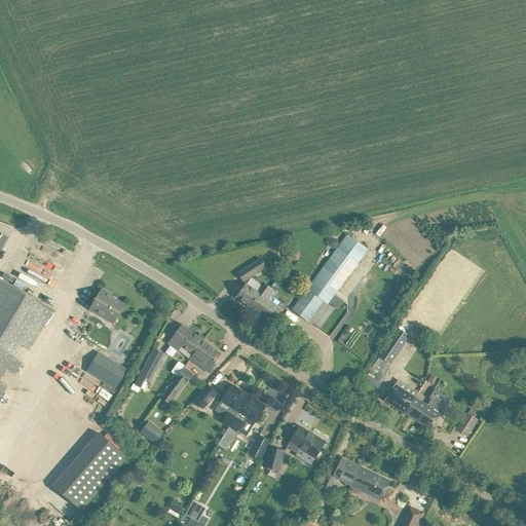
[(328,304),(347,276),(367,250),(347,235),(293,309),(308,321),(324,301),(328,304)]
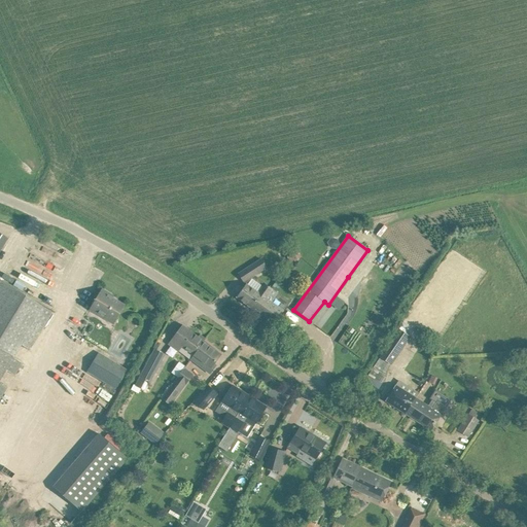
[(289,262),(297,260),(297,257),(300,257),(296,247),(293,248),(292,244),(285,247),(286,250),(285,250),(289,262)]
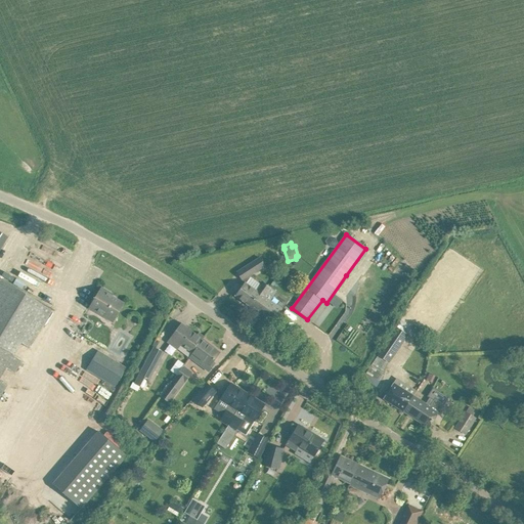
[(268,251),(260,256),(237,271),(244,279),(266,265),(263,261),(271,256),(268,251)]
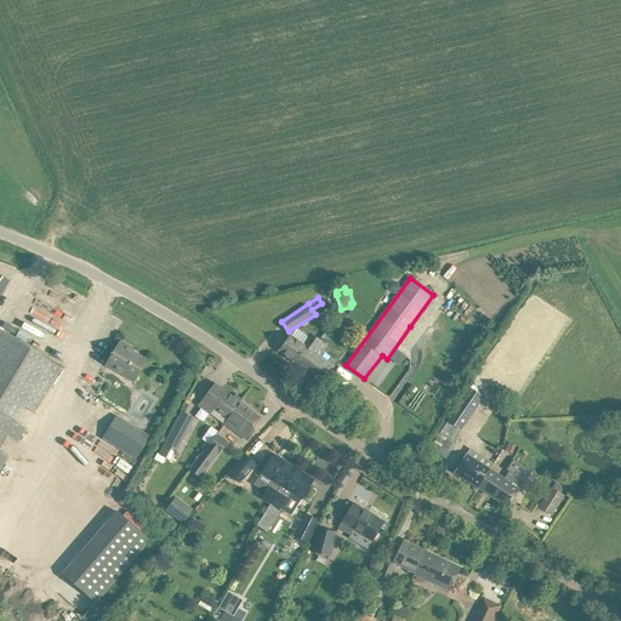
[(323,349),(326,345),(339,328),(331,323),(319,340),(312,335),(305,345),(290,335),(279,351),(296,363),(307,347),(313,352),(313,351),(318,346),(323,349)]
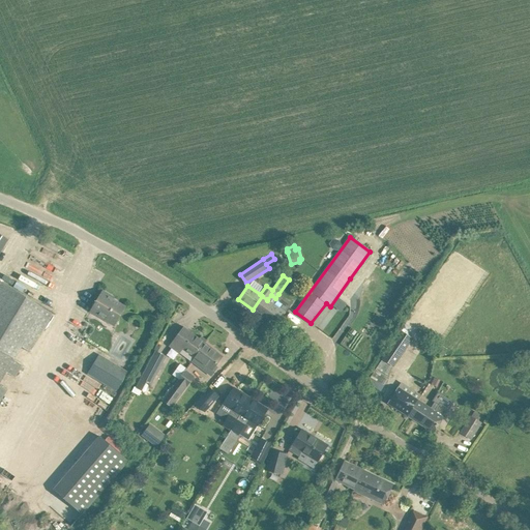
[(54,313),(0,280),(0,402),(7,389),(0,384),(0,381),(6,371),(16,377),(23,364),(15,359),(22,347),(30,352),(54,313)]
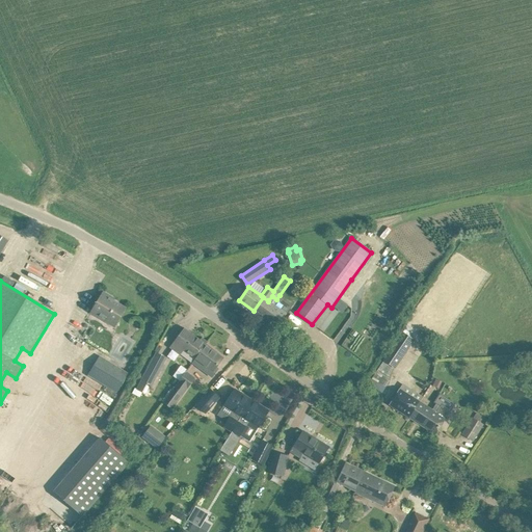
[(114,327),(121,317),(126,308),(109,298),(110,296),(103,292),(90,313),(114,327)]
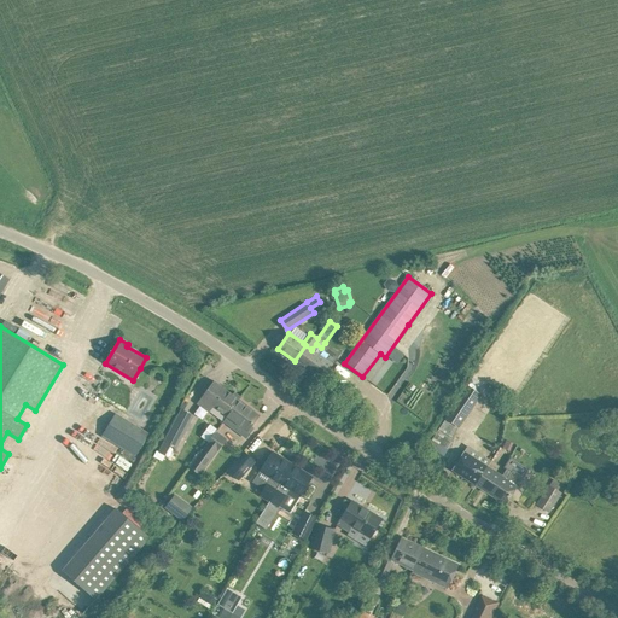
[(332,365),(312,349),(312,350),(305,345),(295,361),(321,380),(332,365)]
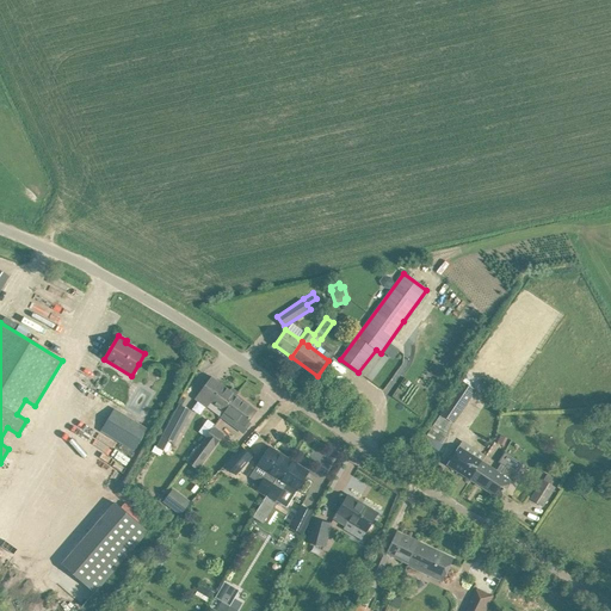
[(224,412),(236,396),(236,395),(213,377),(199,393),(201,394),(196,400),(207,407),(210,401),(224,412)]
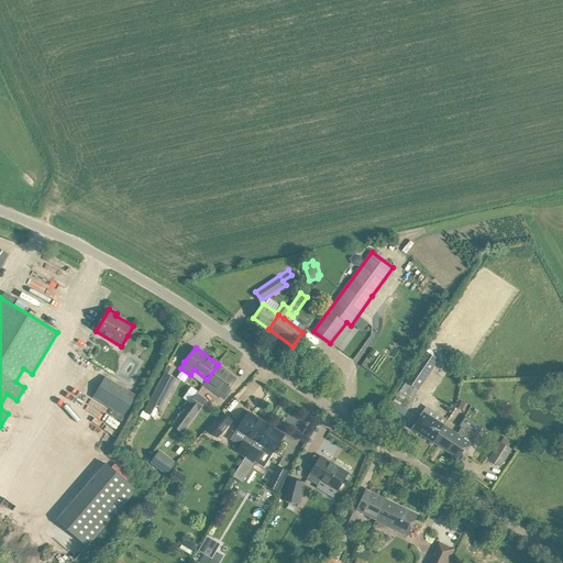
[(418,389),(439,359),(427,350),(406,381),(418,389)]
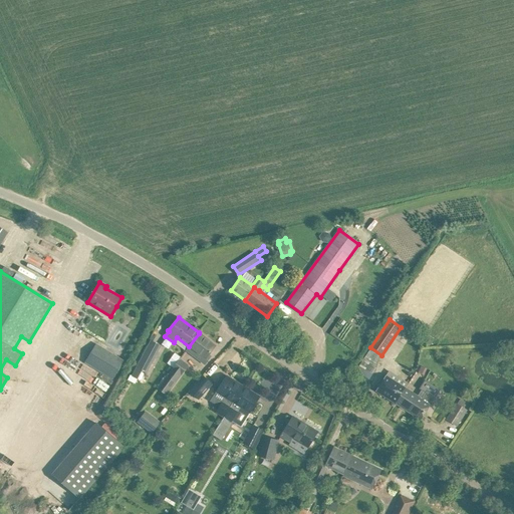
[(186,350),(204,364),(210,356),(208,354),(215,345),(199,333),(189,346),(186,350)]
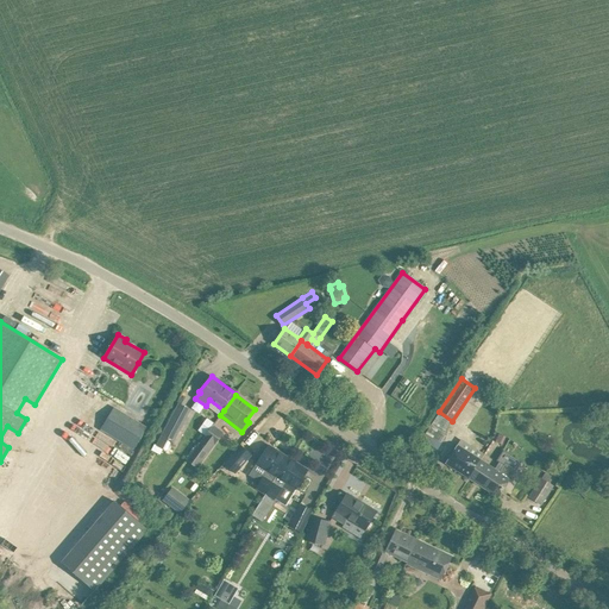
[(179,403),(156,445),(163,449),(169,438),(174,441),(190,409),(182,405),(179,403)]
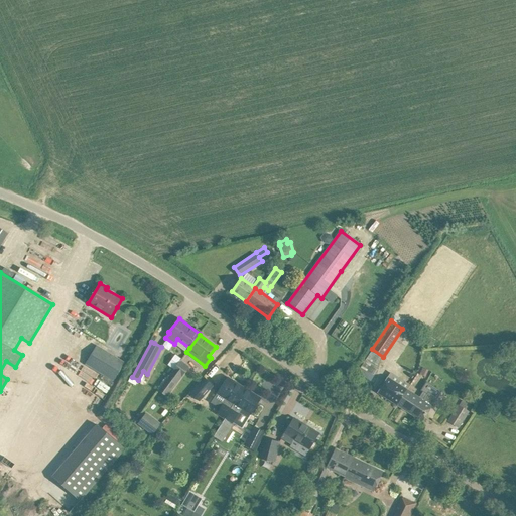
[(95,344),(83,363),(112,381),(124,362),(95,344)]
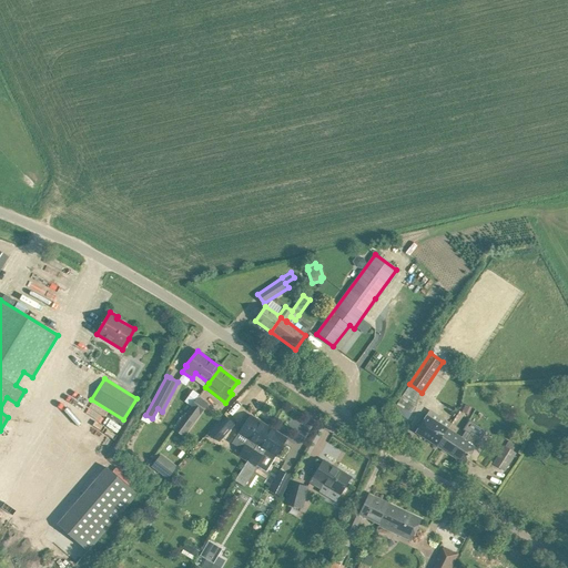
[(198,397),(200,395),(189,386),(180,398),(178,402),(181,405),(176,412),(183,417),(198,397)]
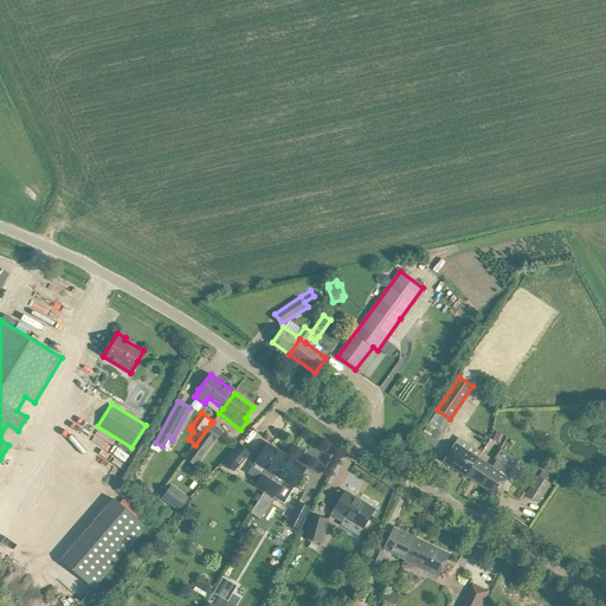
[(195,464),(220,431),(211,424),(195,445),(186,457),(195,464)]
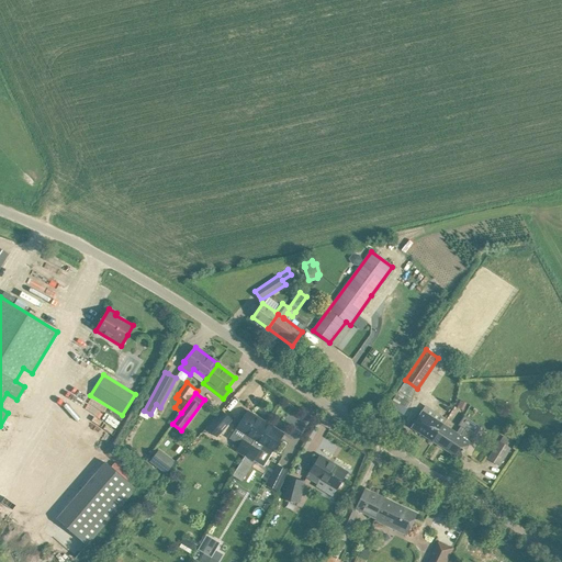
[(206,429),(216,437),(232,419),(223,411),(206,429)]
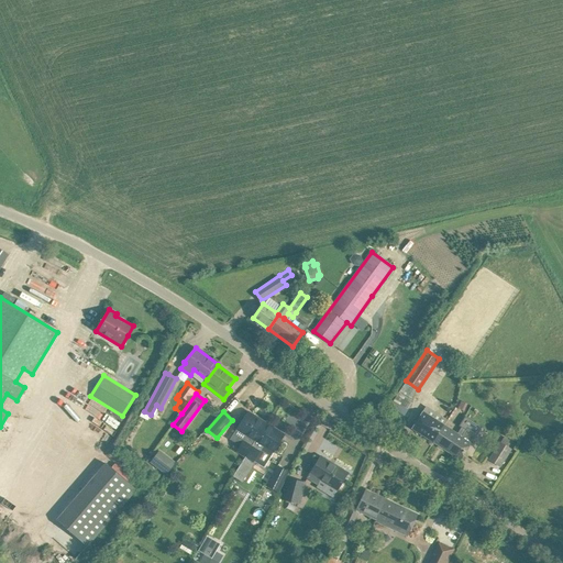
[(236,451),(245,456),(266,423),(247,411),(236,429),(246,435),(236,451)]
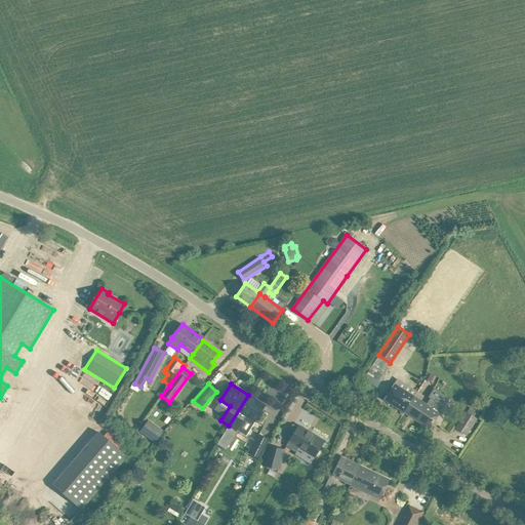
[(384,399),(404,412),(413,397),(394,384),(384,399)]
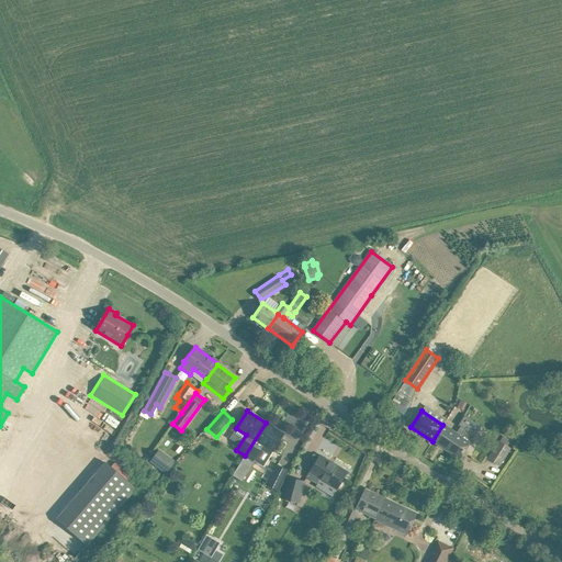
[(263,445),(273,451),(284,434),(266,423),(245,456),(233,474),(242,480),(263,445)]
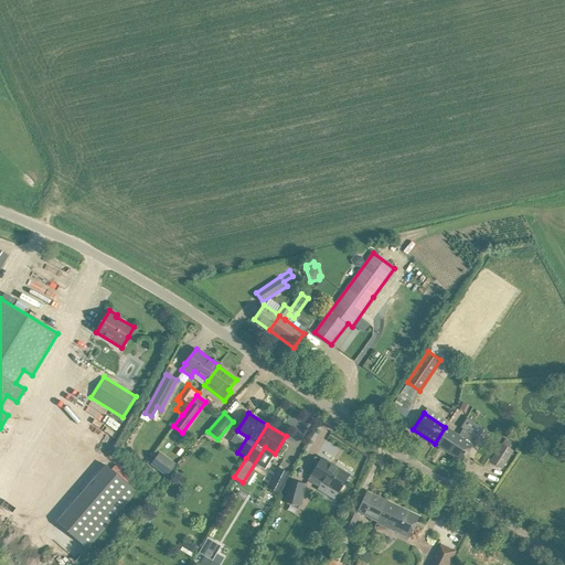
[(458,436),(445,427),(435,444),(462,461),(472,445),(471,445),(472,443),(473,444),(478,436),(469,429),(468,432),(462,428),(458,436)]
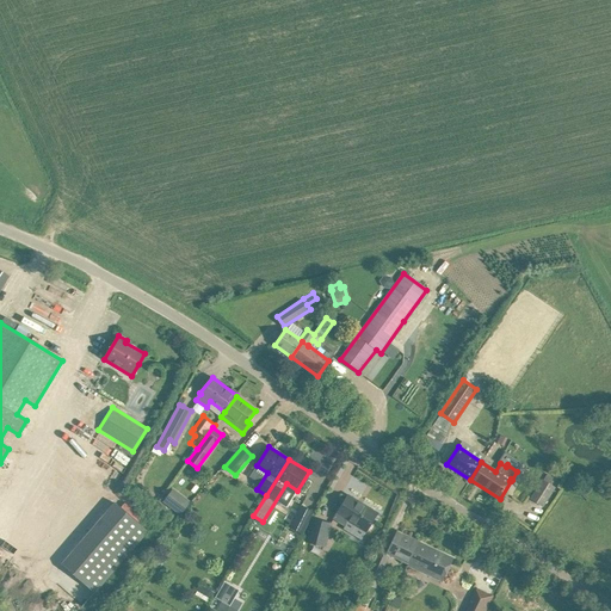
[(531,499),(543,505),(551,492),(555,493),(557,488),(556,487),(543,479),(531,499)]
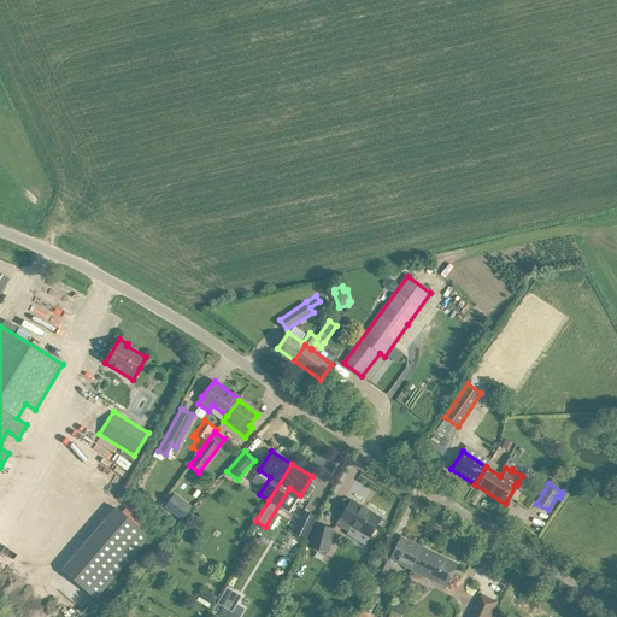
[(183,519),(192,507),(175,494),(165,506),(183,519)]
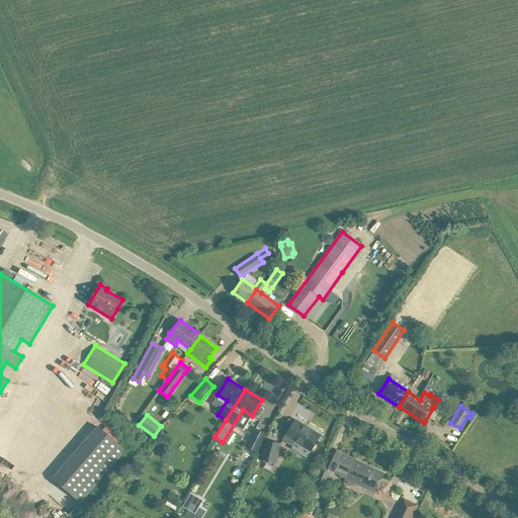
[(294,441),(311,451),(320,435),(294,420),(282,439),(292,445),(294,441)]
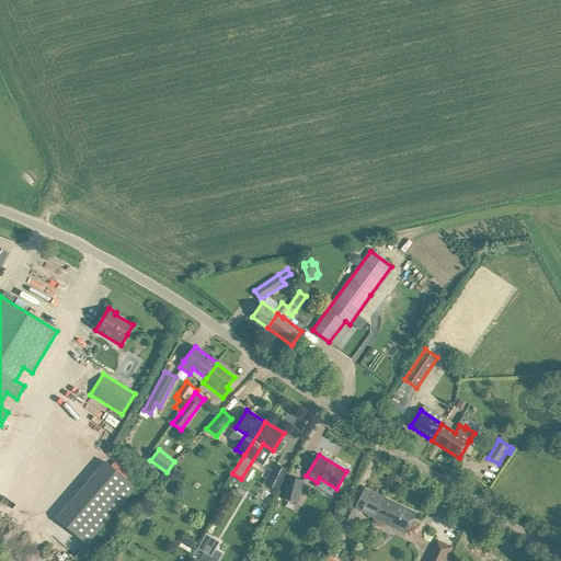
[(87,547),(135,488),(100,460),(53,519),(87,547)]
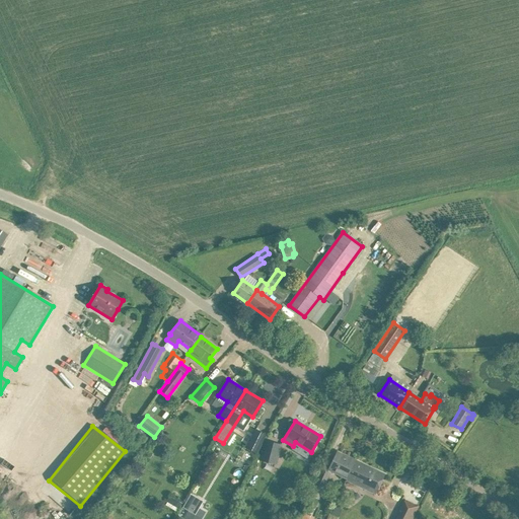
[(266,434),(255,429),(246,448),(256,454),(266,434)]
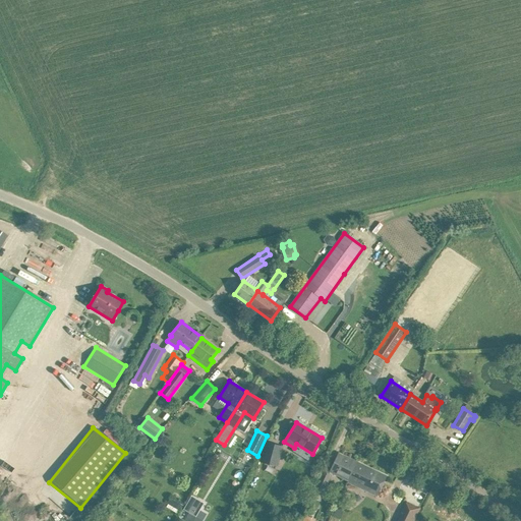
[(267,443),(262,463),(277,467),(282,446),(267,443)]
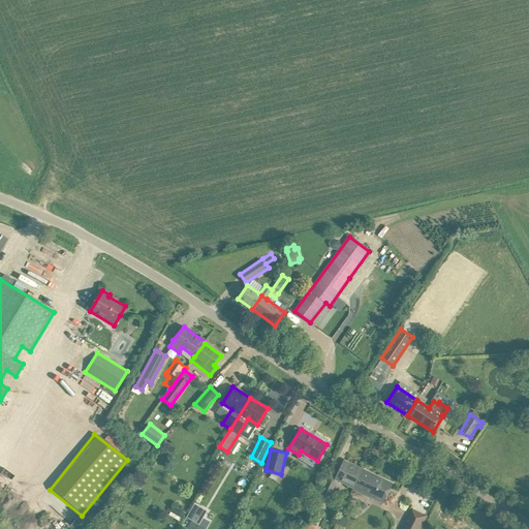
[(344,461),(339,470),(335,479),(353,488),(352,489),(353,490),(363,470),(344,461)]
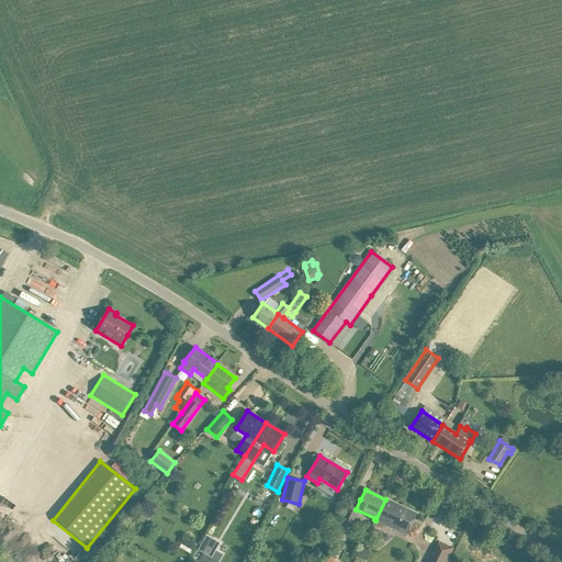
[(301,508),(312,512),(316,498),(305,495),(301,508)]
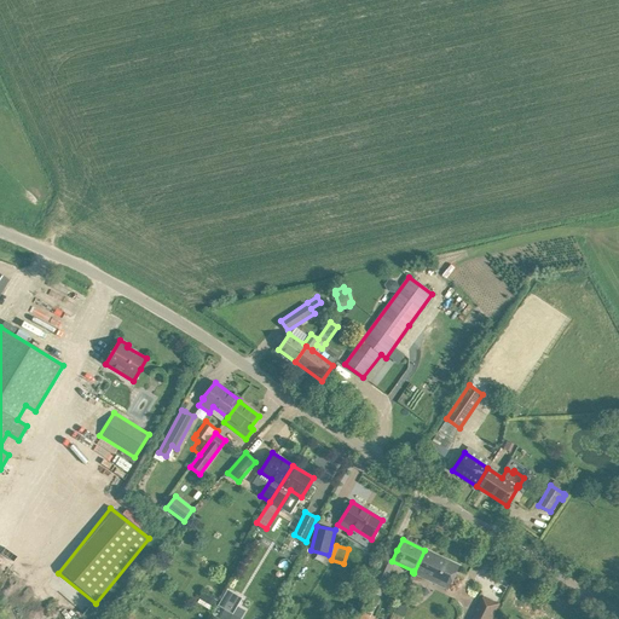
[(424,550),(414,573),(447,589),(458,566),(424,550)]
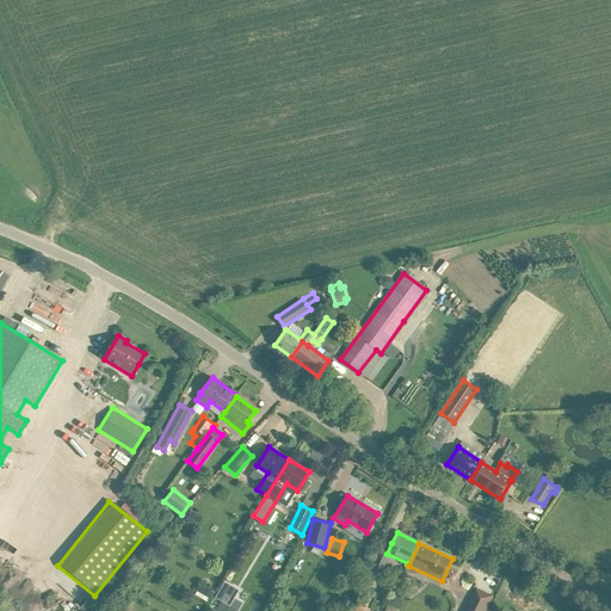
[(378,551),(365,582),(376,587),(389,556),(378,551)]
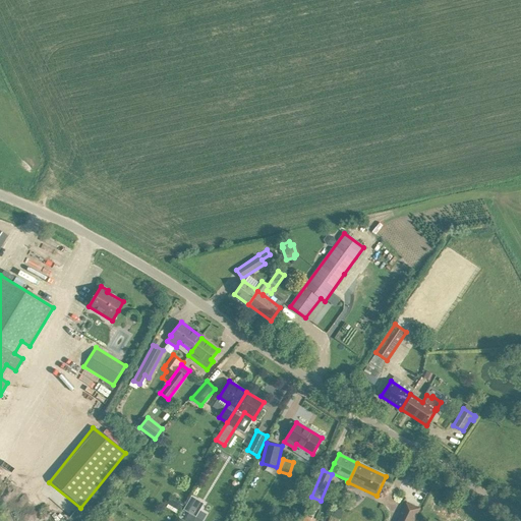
[(191,497),(183,511),(188,514),(195,518),(199,511),(204,504),(191,497)]
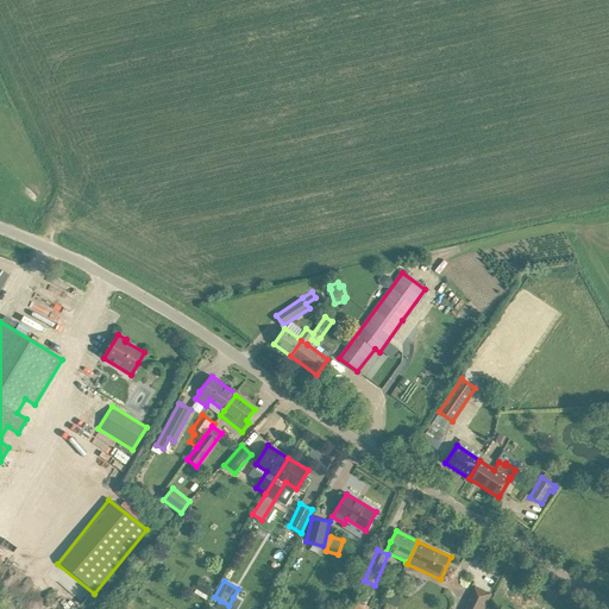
[(198,582),(193,592),(211,600),(215,590),(198,582)]
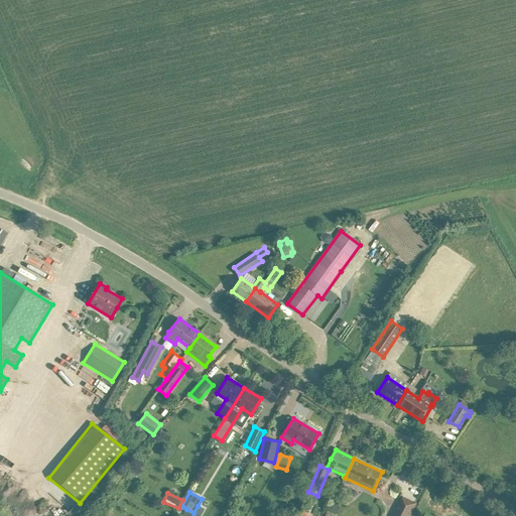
[(409,515),(416,503),(403,496),(398,507),(400,508),(395,515),(409,515)]
